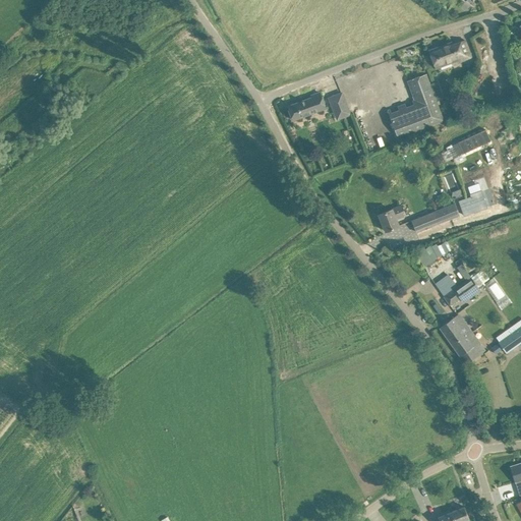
[(471,57),(464,40),(453,45),(452,43),(428,51),(435,68),(461,58),(462,60),(471,57)]
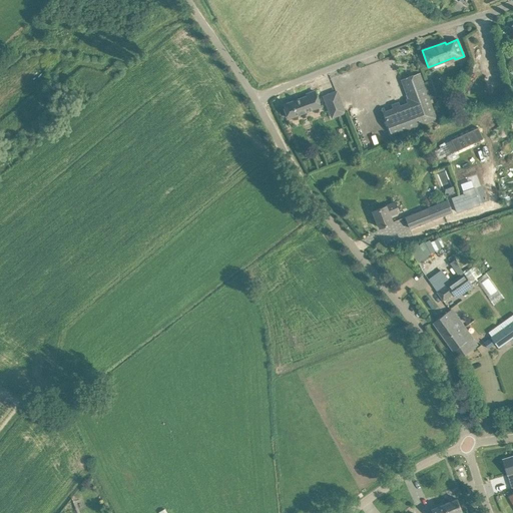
[(392,135),(418,125),(437,118),(420,72),(401,79),(408,98),(406,99),(407,103),(400,106),(399,102),(391,105),(393,108),(385,111),(384,107),(381,108),(392,135)]
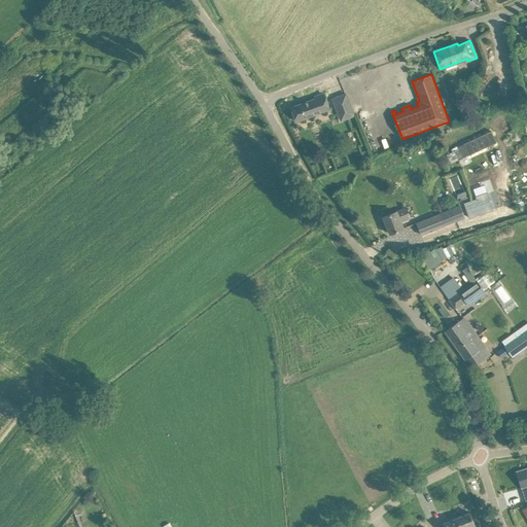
[(291,108),(296,121),(328,109),(323,94),(315,97),(315,99),(291,108)]
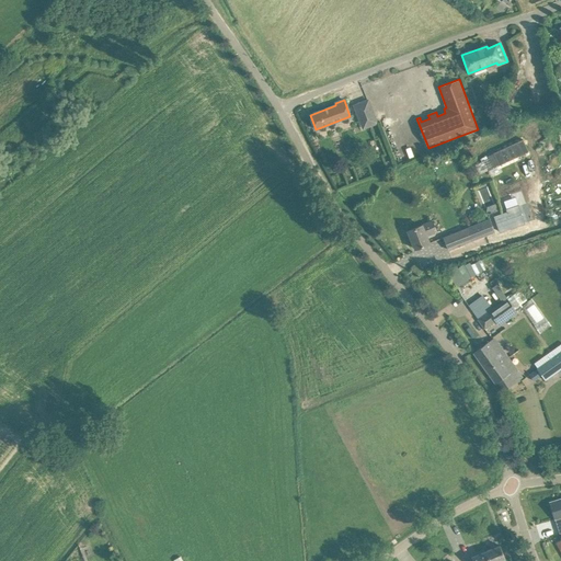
[(377,124),(370,107),(357,113),(363,128),(377,124)]
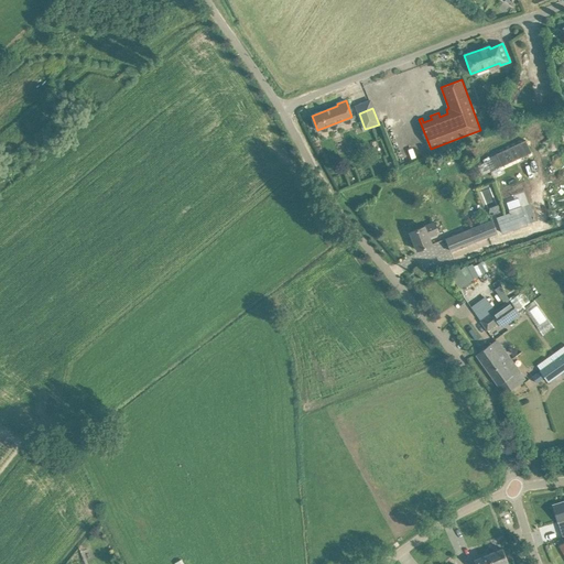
[(462,190),(469,205),(478,201),(469,185),(462,190)]
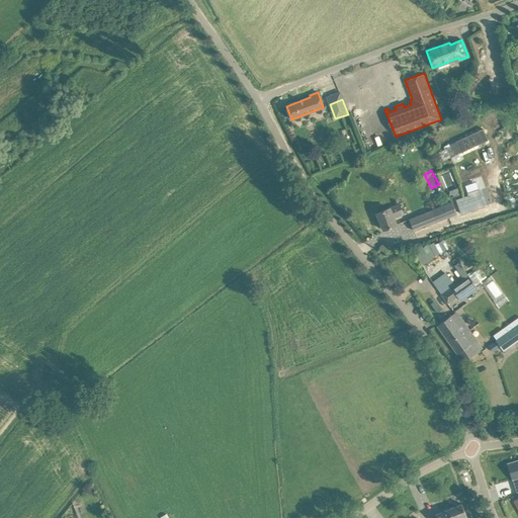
[(485,206),(479,189),(476,182),(465,185),(467,193),(468,195),(456,200),(461,213),(473,209),(485,206)]
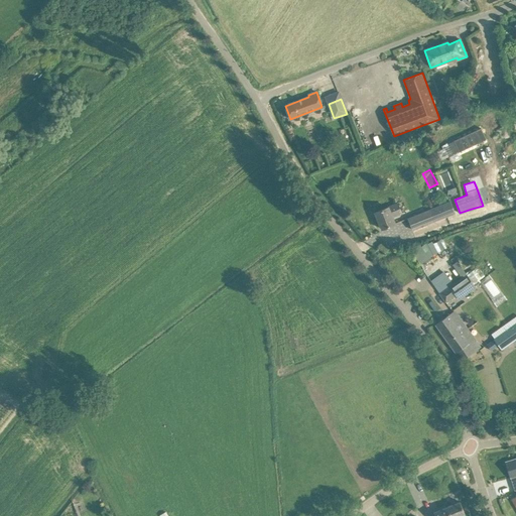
[(450,202),(408,219),(412,230),(455,213),(450,202)]
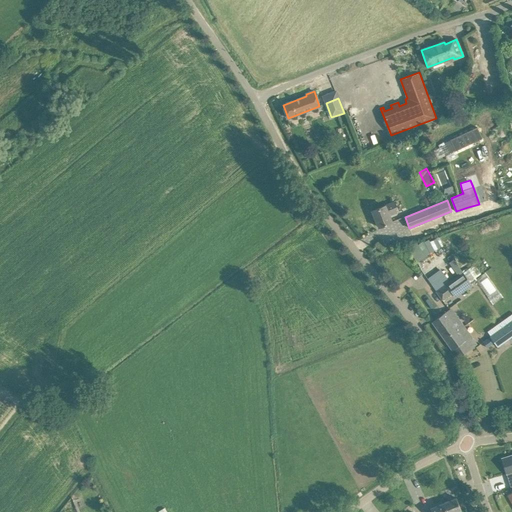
[(385,206),(385,205),(372,211),(379,227),(392,222),(389,215),(398,211),(395,202),(385,206)]
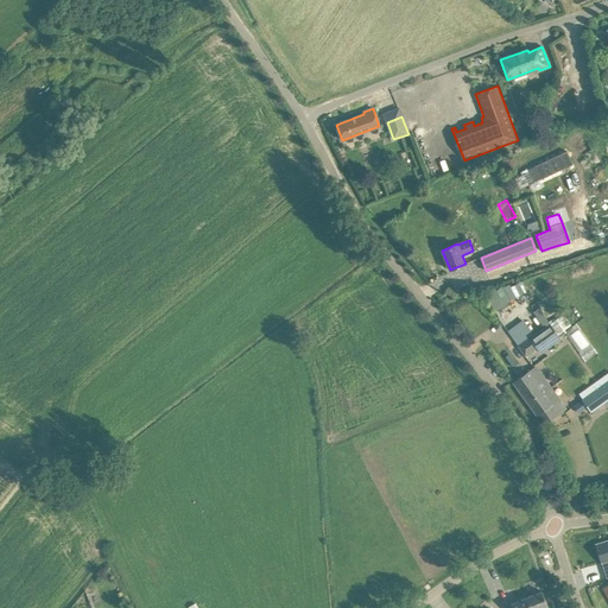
[(550,322),(518,346),(525,356),(537,348),(540,353),(561,339),(550,322)]
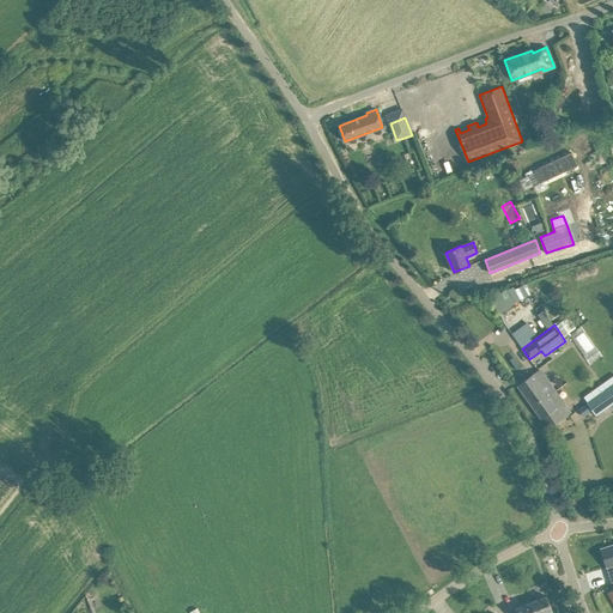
[(517,386),(541,419),(562,404),(541,375),(536,380),(533,374),(517,386)]
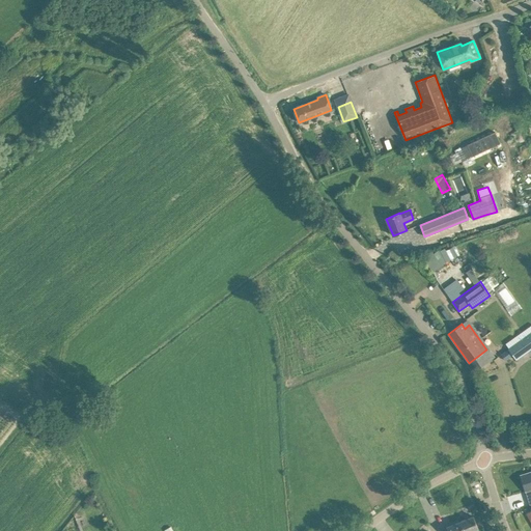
[(530,333),(509,350),(515,359),(530,347),(530,333)]
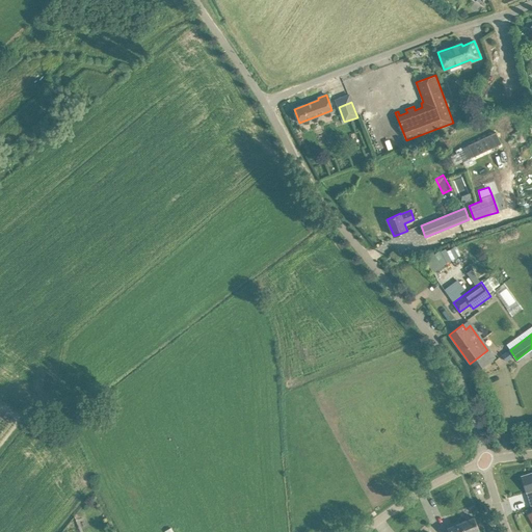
[(531,473),(522,477),(526,491),(531,506),(531,505),(531,473)]
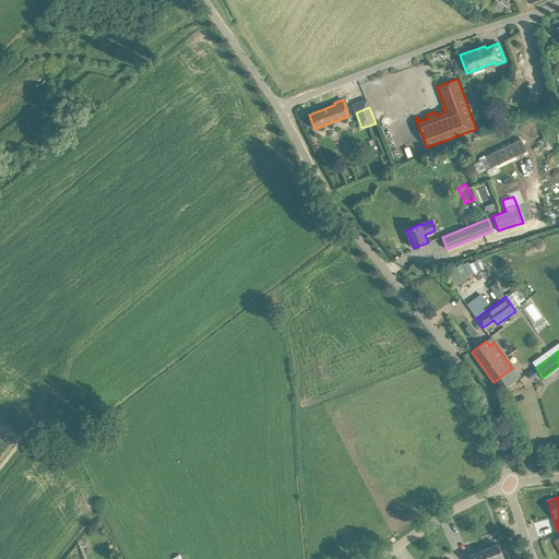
[(498,544),(484,549),(487,558),(498,558),(503,557),(498,544)]
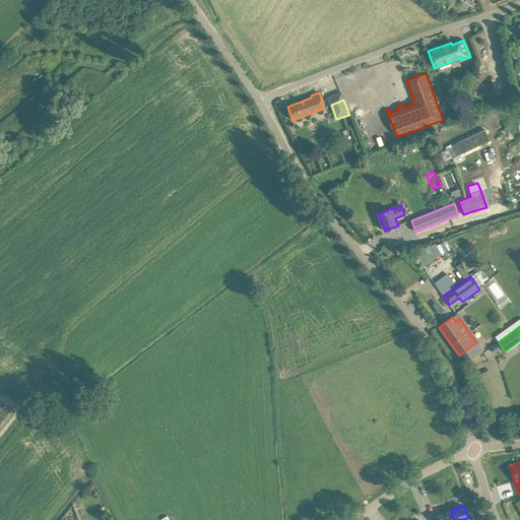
[(453,519),(450,511),(437,516),(438,519),(453,519)]
